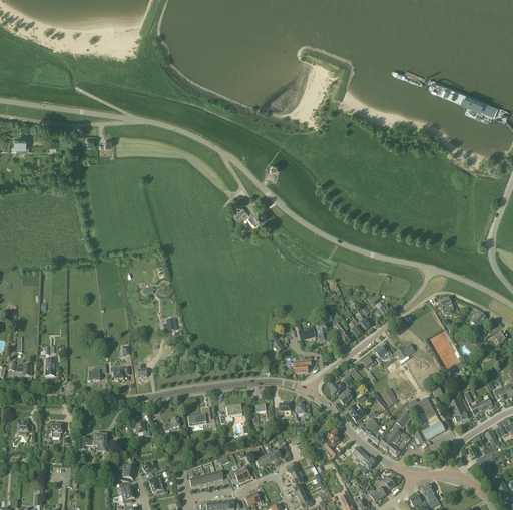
[(512,107),(432,78),(426,93),(507,125),(512,110),(512,107)]
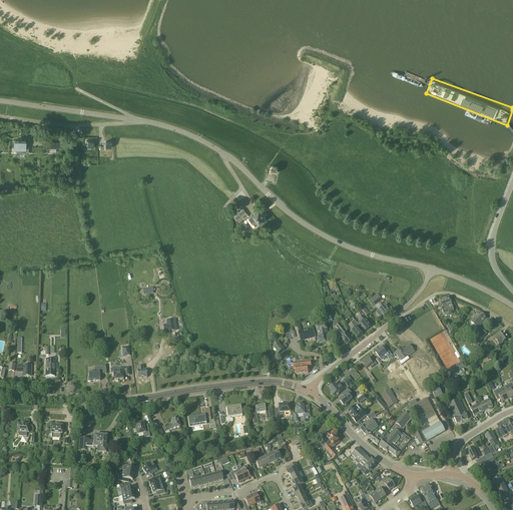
[(28,150),(28,139),(21,139),(21,137),(14,137),(14,146),(17,146),(17,150),(28,150)]
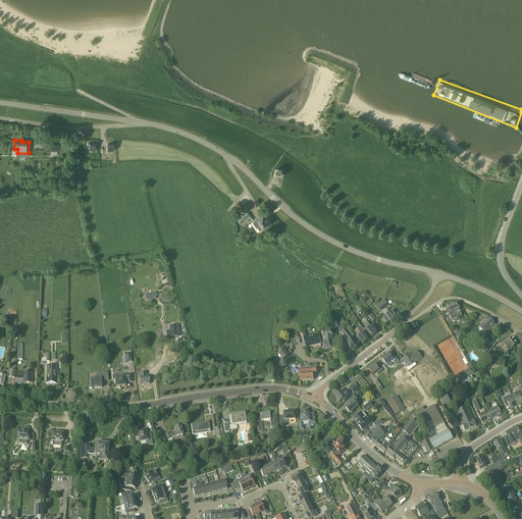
[(51,148),(51,151),(57,151),(57,148),(64,148),(64,142),(51,142),(51,148)]
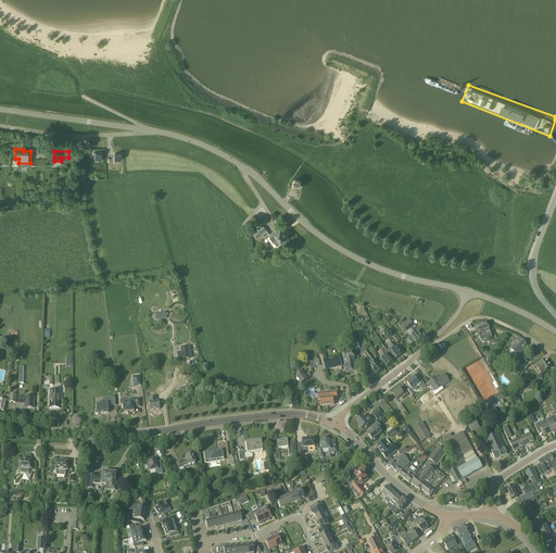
[(292,178),(293,179),(292,184),(294,184),(295,183),(300,184),(301,181),(302,181),(303,178),(301,175),(295,174),(292,176),(292,178)]
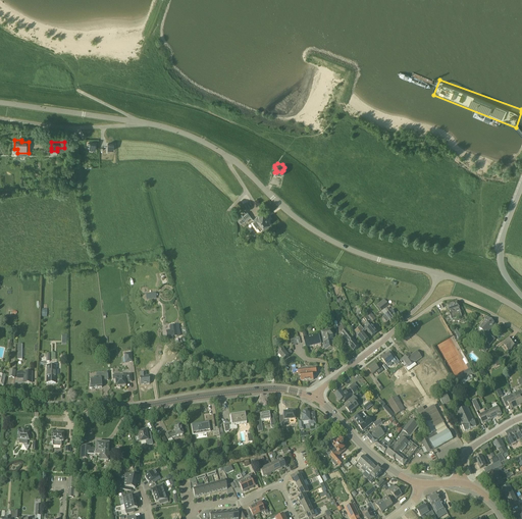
[(248,209),(239,216),(242,221),(251,214),(248,209)]
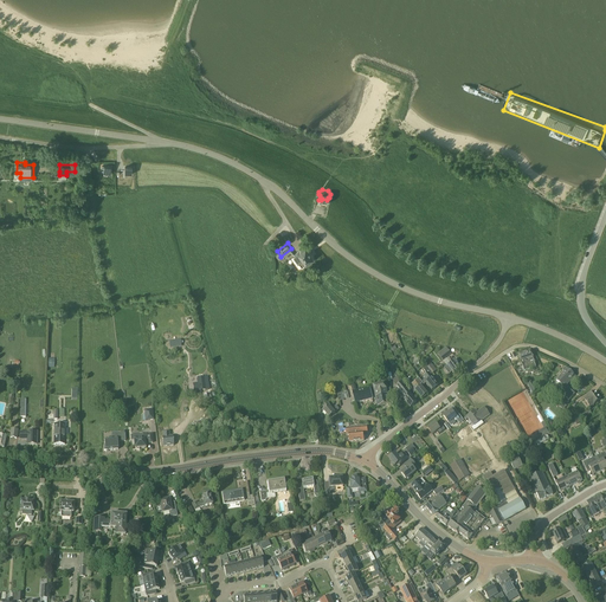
[(298,248),(294,251),(302,263),(307,259),(307,260),(309,258),(311,257),(313,256),(315,254),(314,253),(308,244),(307,243),(303,245),(302,246),(298,248)]
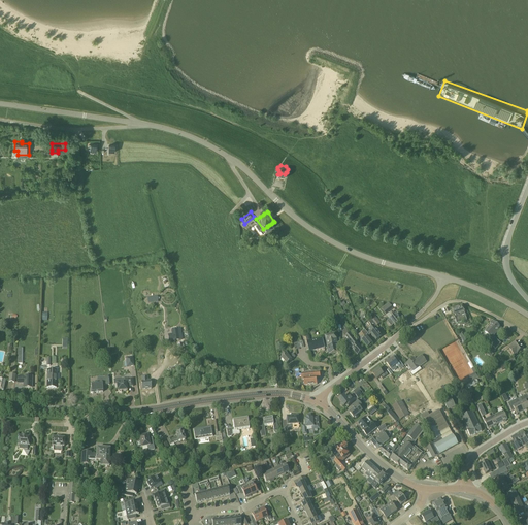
[(390,300),(382,306),(386,312),(393,305),(390,300)]
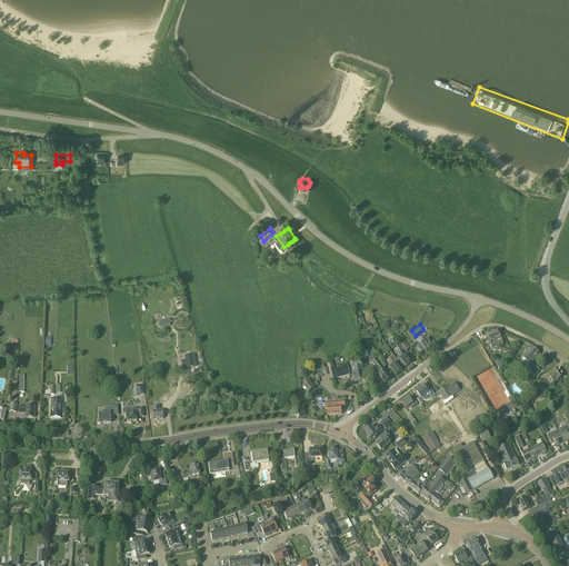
[(489,337),(492,346),(503,343),(500,334),(501,334),(499,327),(487,331),(489,337)]
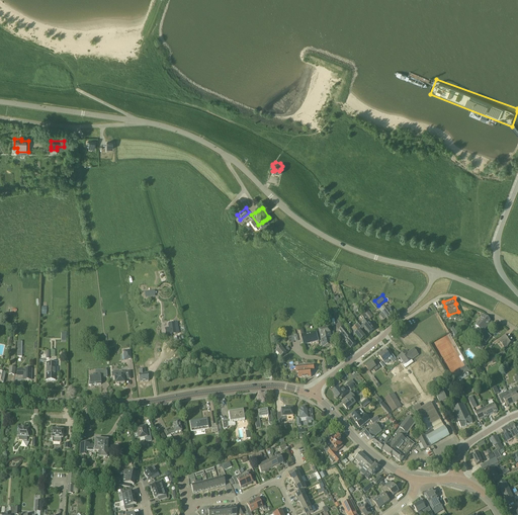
[(382,305),(384,309),(382,310),(387,317),(394,312),(392,310),(392,309),(389,306),(387,306),(385,303),(382,305)]
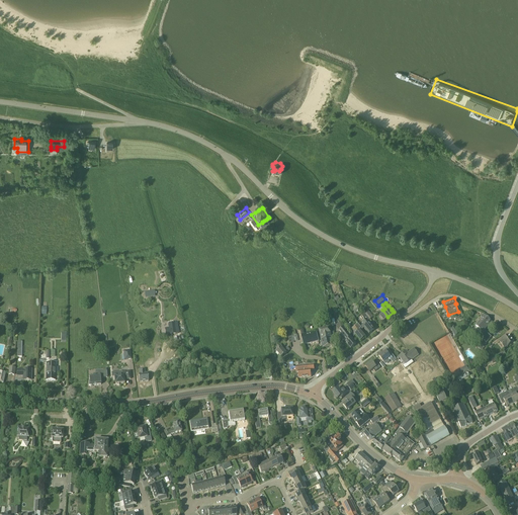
[(365,311),(362,313),(365,317),(362,319),(365,323),(364,325),(369,331),(375,327),(370,320),(369,320),(368,319),(370,317),(365,311)]
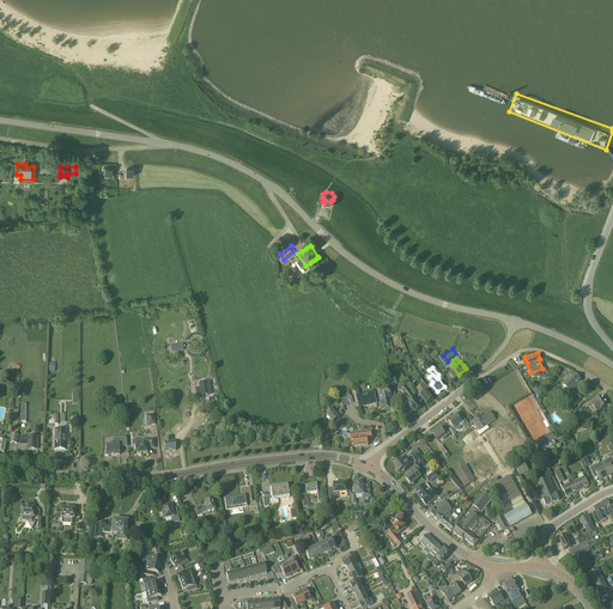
[(582,377),(574,370),(572,369),(570,372),(571,372),(564,381),(558,385),(576,402),(582,395),(572,387),(582,377)]
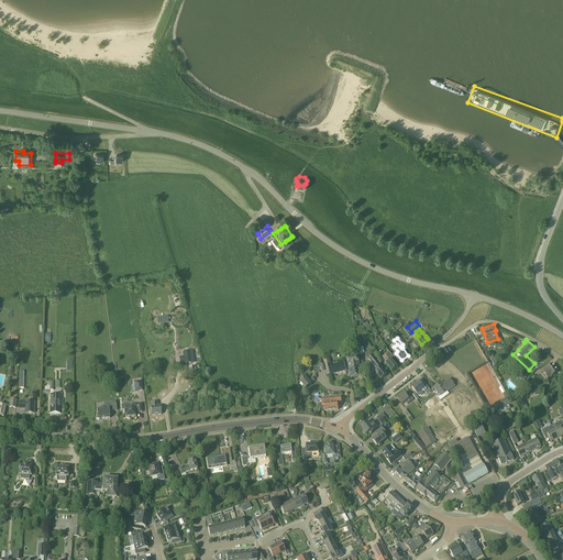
[(184,354),(179,354),(180,361),(195,359),(192,349),(184,350),(184,354)]
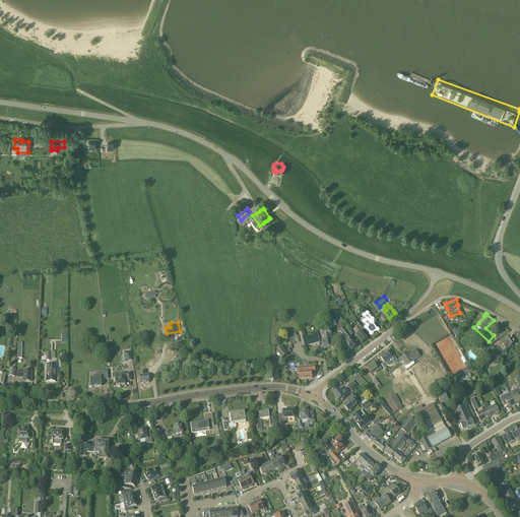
[(360,322),(352,327),(356,333),(362,340),(367,336),(361,328),(363,326),(360,322)]
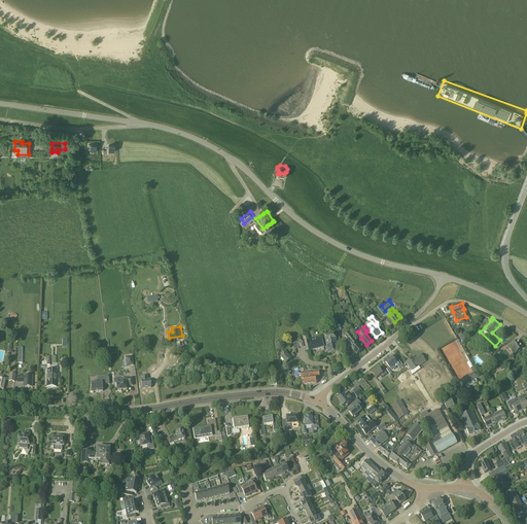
[(349,329),(347,327),(343,330),(345,334),(344,334),(352,344),(351,345),(352,346),(353,348),(354,348),(357,352),(362,347),(360,345),(360,344),(349,329)]
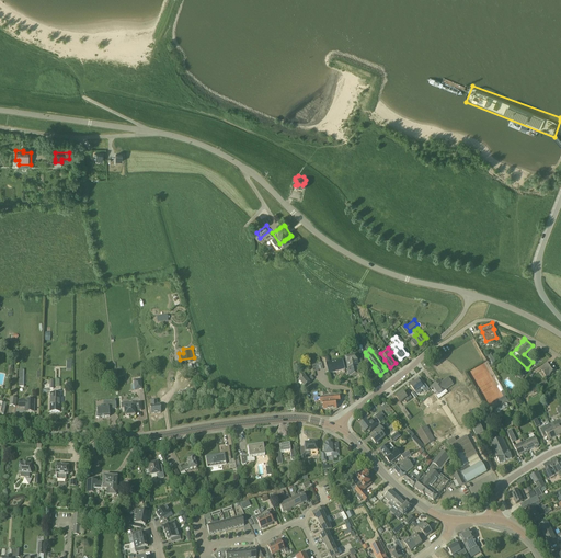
[(492,350),(488,352),(492,361),(496,359),(492,350)]
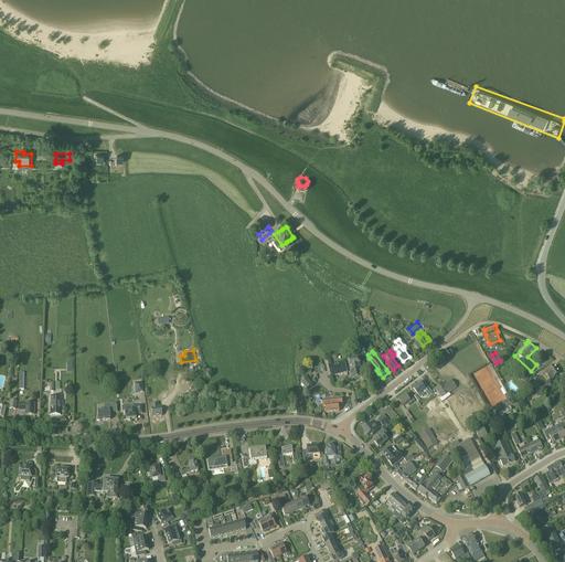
[(348,358),(348,360),(350,368),(362,364),(359,354),(348,358)]
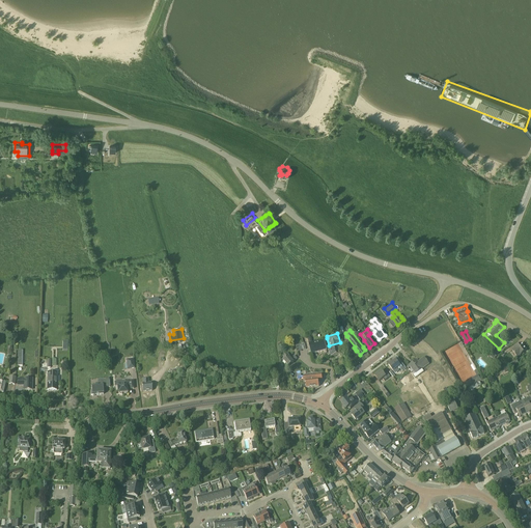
[(327,338),(327,336),(309,340),(311,351),(327,346),(325,338),(327,338)]
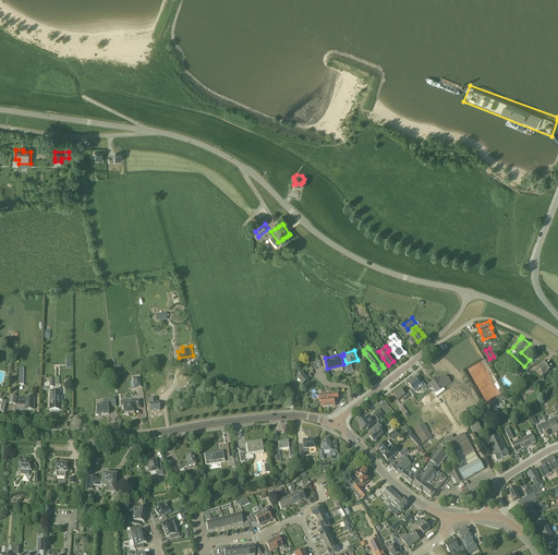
[(548,358),(546,360),(538,365),(544,373),(554,365),(548,358)]
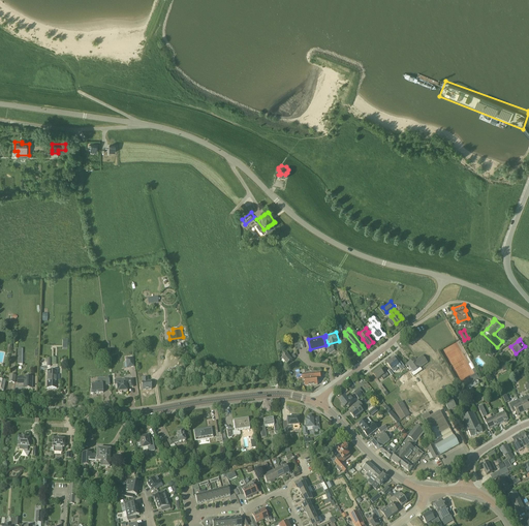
[(339,341),(328,344),(330,352),(341,350),(339,341)]
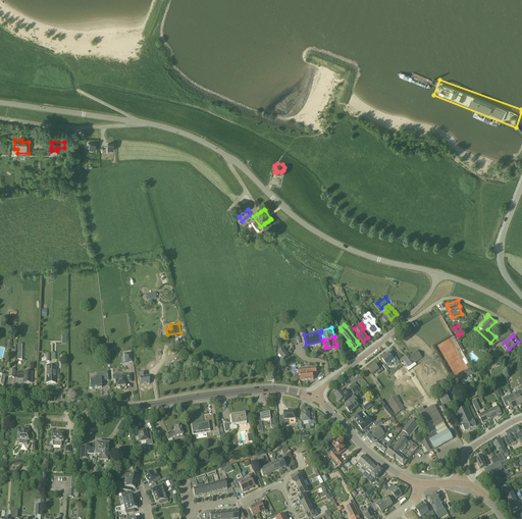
[(280,350),(278,352),(283,357),(286,355),(289,353),(292,350),(290,347),(285,350),(284,348),(284,347),(282,345),(278,348),(280,350)]
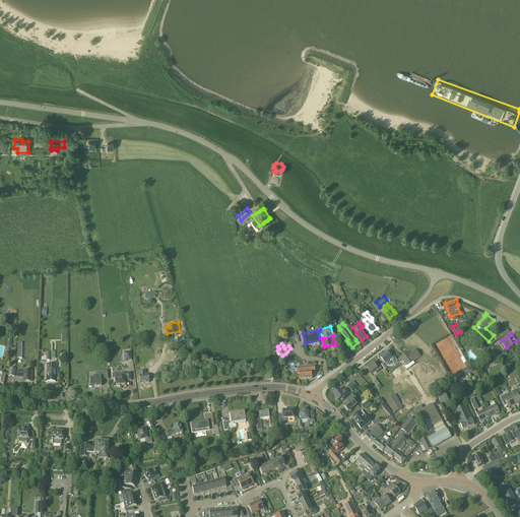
[(399,357),(400,359),(401,357),(406,364),(407,364),(409,366),(415,362),(413,359),(420,353),(415,347),(409,351),(408,349),(399,357)]
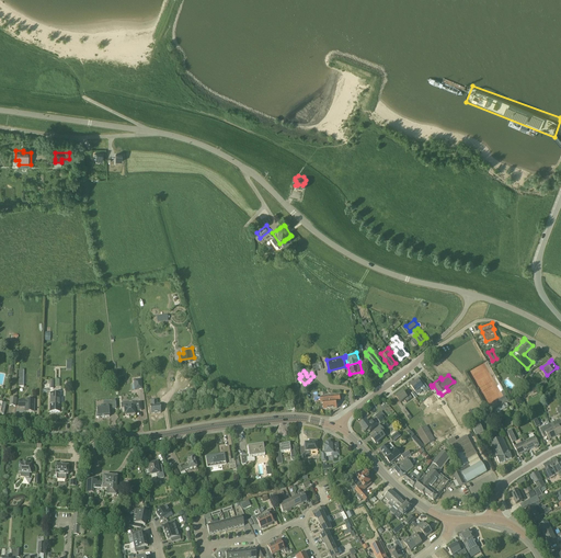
[(141,376),(134,377),(135,387),(142,386),(141,376)]
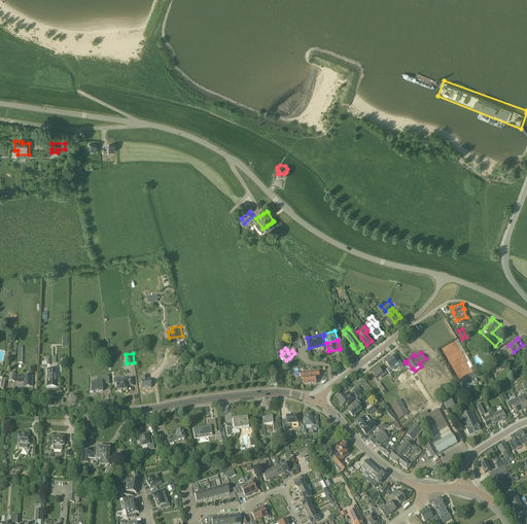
[(390,356),(386,359),(390,365),(396,361),(399,365),(402,363),(397,356),(395,358),(393,354),(390,356)]
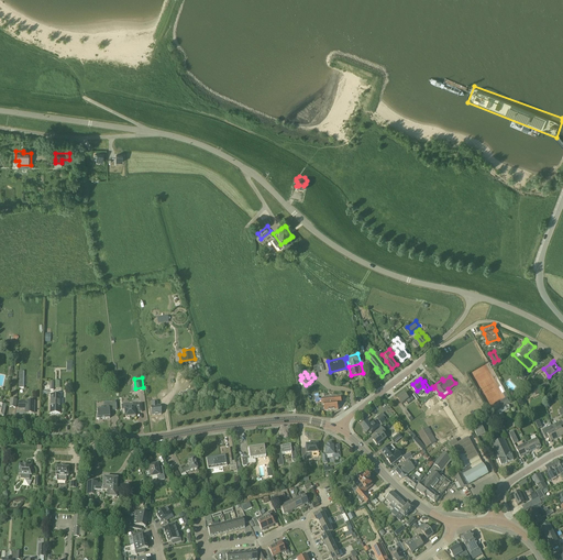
[(401,402),(406,398),(408,402),(414,396),(410,393),(408,395),(405,391),(397,396),(401,402)]
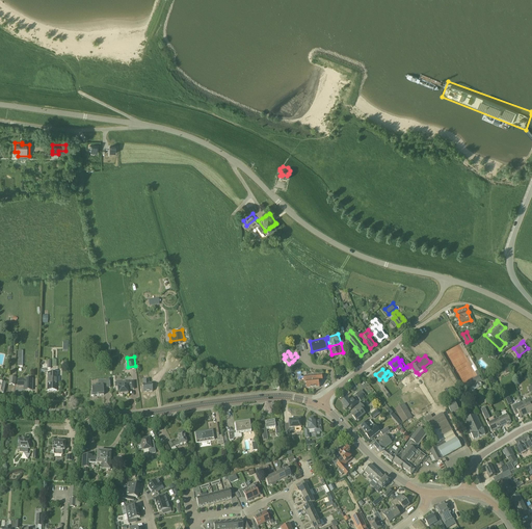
[(48,370),(47,388),(57,388),(57,370),(48,370)]
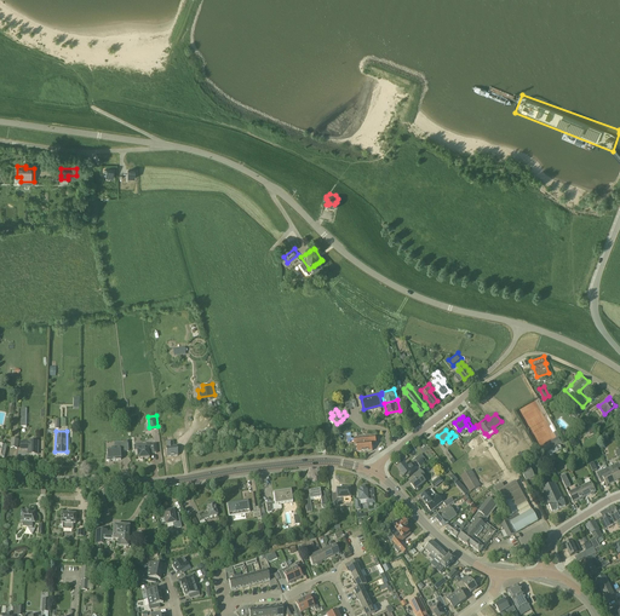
[(357,449),(366,448),(366,449),(373,449),(373,448),(372,441),(377,441),(375,433),(354,435),(355,442),(357,442),(357,449)]
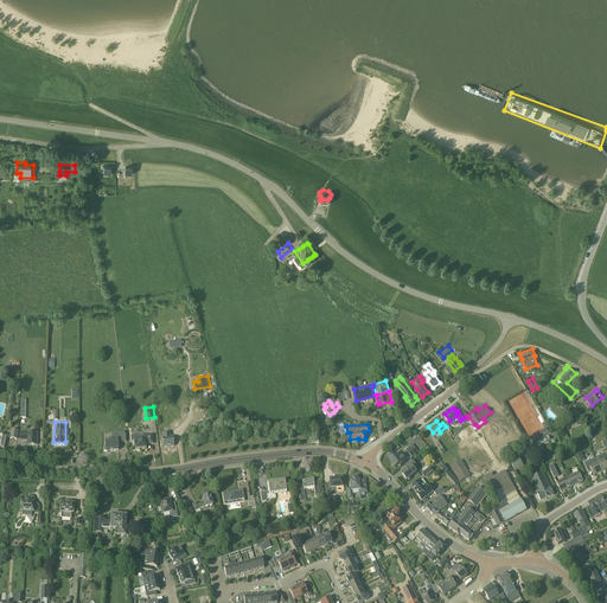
[(547,425),(537,430),(540,436),(549,430),(547,425)]
